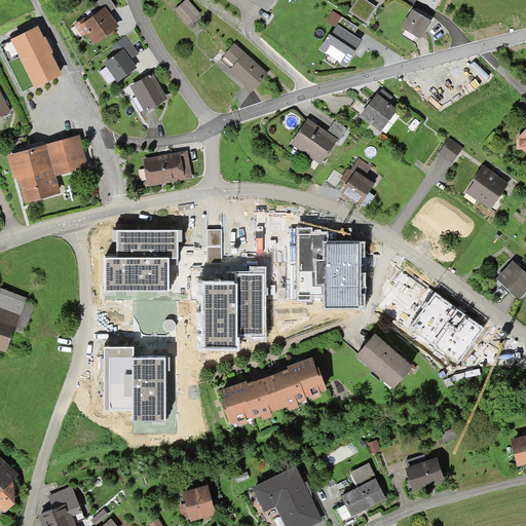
[(109,12),(116,7),(110,0),(101,0),(98,2),(104,9),(106,8),(109,12)]
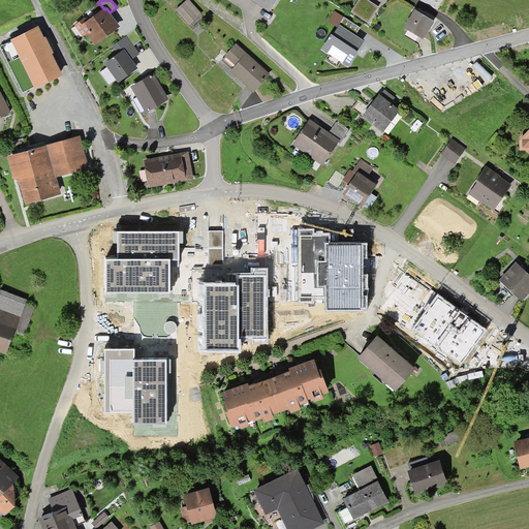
[(189,0),(187,0),(176,10),(189,26),(203,14),(189,0)]
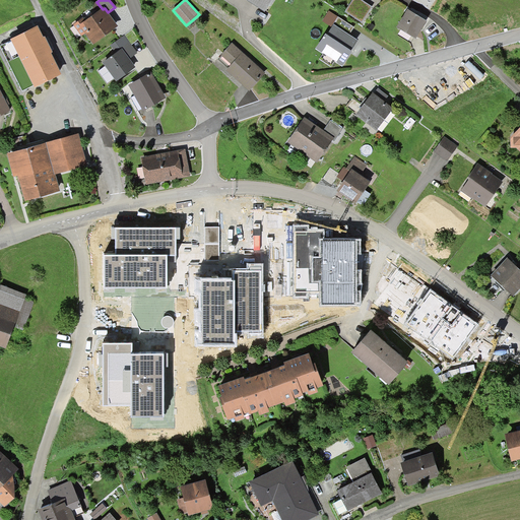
[(244,0),(252,4),(264,13),(272,0),(244,0)]
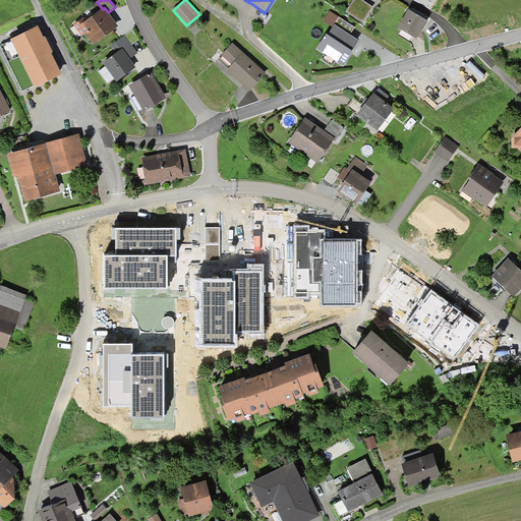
[(362,0),(354,0),(346,12),(363,22),(373,7),(362,0)]
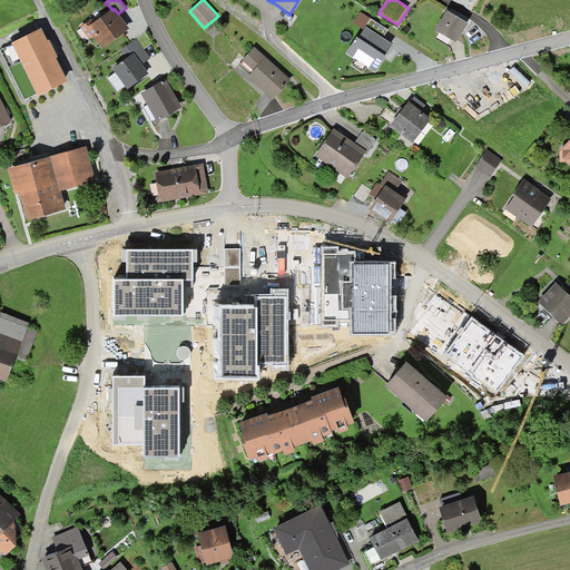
[(118,13),(115,9),(112,10),(97,22),(94,19),(81,28),(90,41),(94,38),(102,50),(130,30),(120,18),(118,13)]
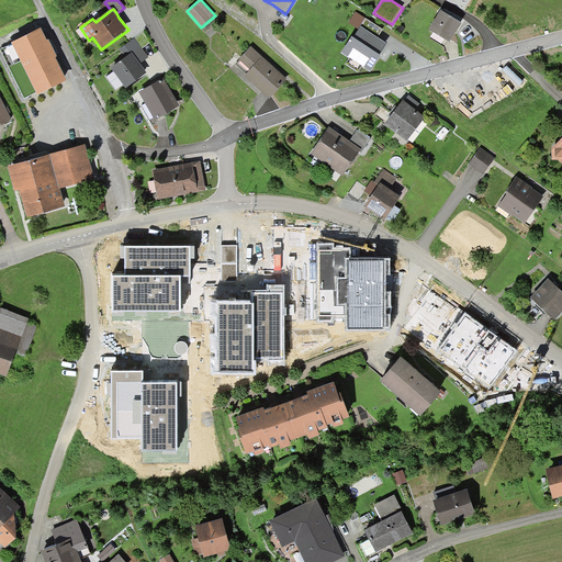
[(441,10),(429,30),(450,43),(458,31),(462,23),(441,10)]
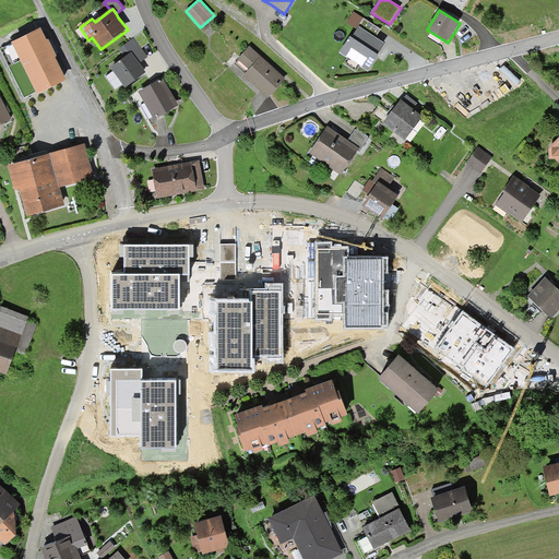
[(359,27),(365,19),(354,12),(346,23),(357,30),(359,27)]
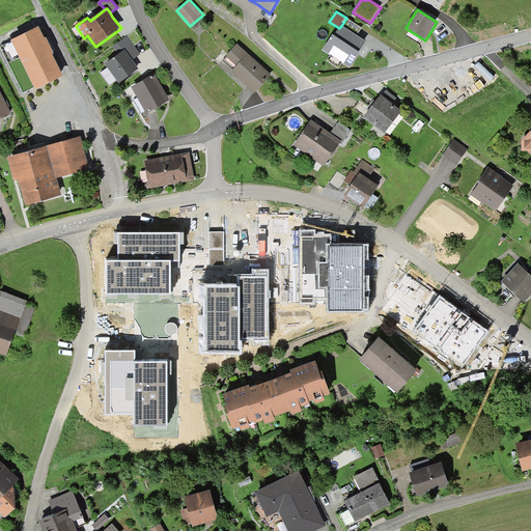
[(341,26),(357,36),(362,28),(346,18),(341,26)]
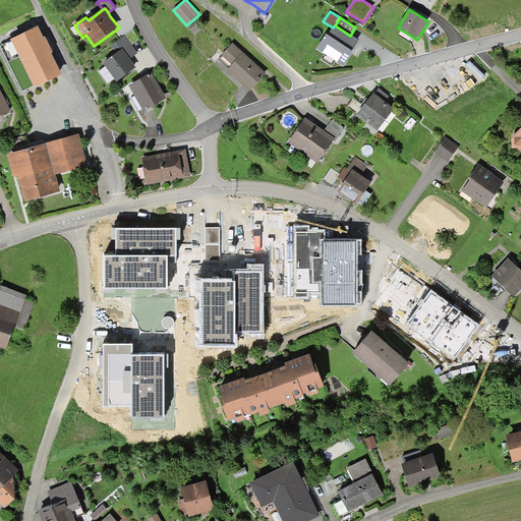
[(350,36),(335,25),(333,27),(328,36),(327,36),(316,50),(343,68),(353,53),(351,52),(358,42),(352,38),(350,36)]
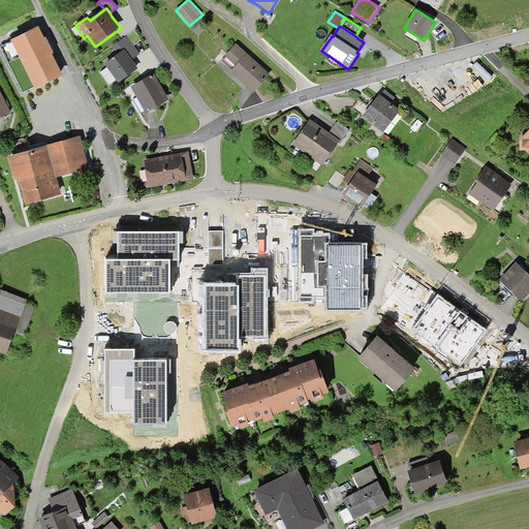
[(38,28),(10,41),(35,91),(63,78),(52,56),(54,55),(48,41),(45,38),(44,39),(38,28)]
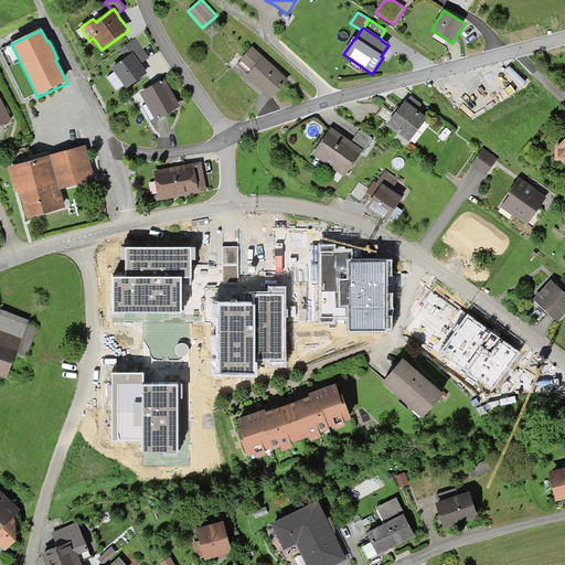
[(144,33),(136,39),(144,49),(151,43),(144,33)]
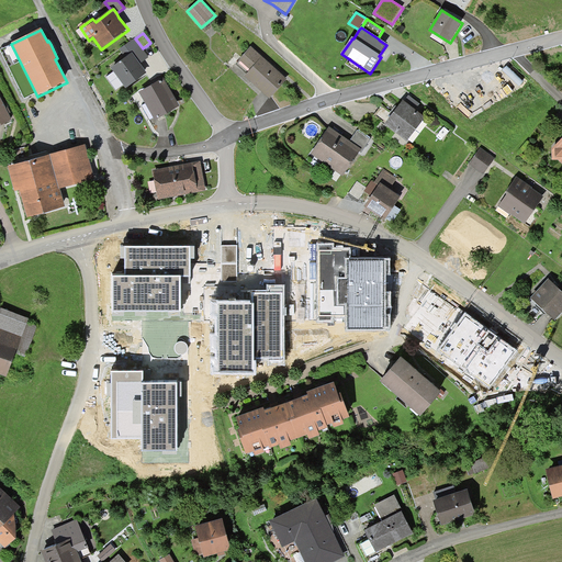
[(120,49),(125,58),(132,54),(136,59),(139,64),(149,57),(143,48),(135,38),(120,49)]
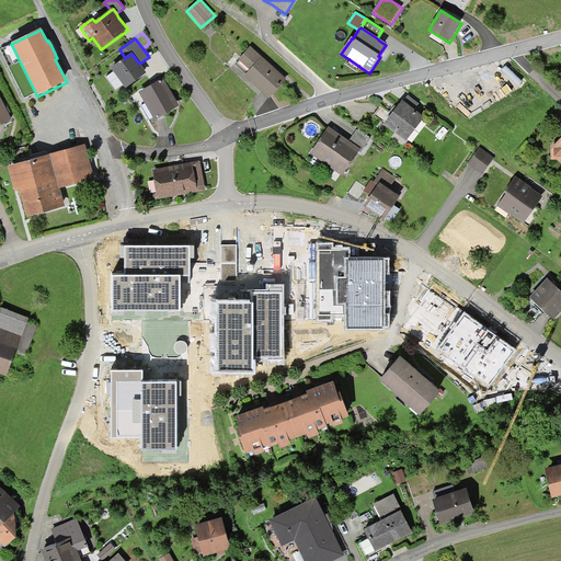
[(250,70),(262,57),(251,47),(239,60),(250,70)]
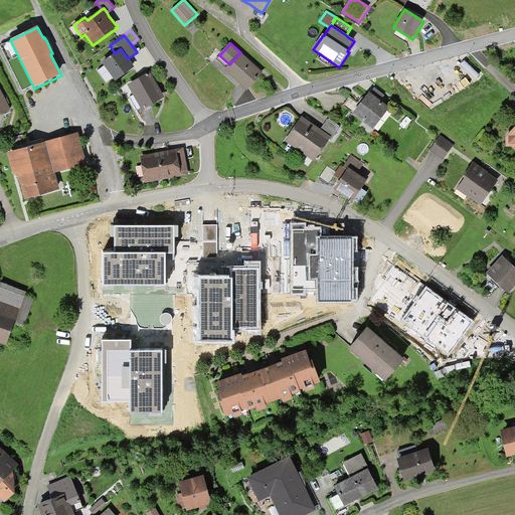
[(125,54),(121,49),(115,53),(103,63),(116,81),(135,67),(128,58),(125,54)]
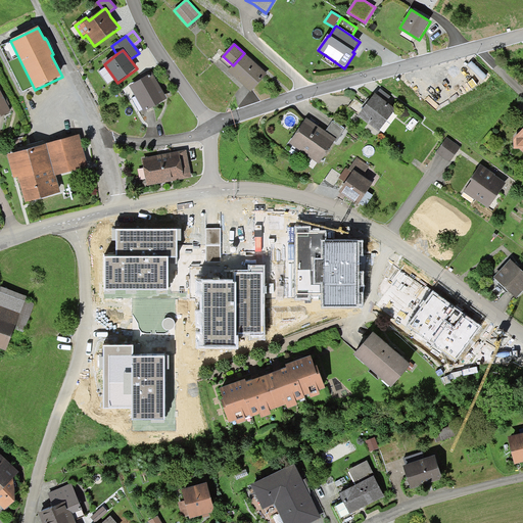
[(268,74),(244,53),(233,65),(228,72),(237,80),(251,92),(268,74)]
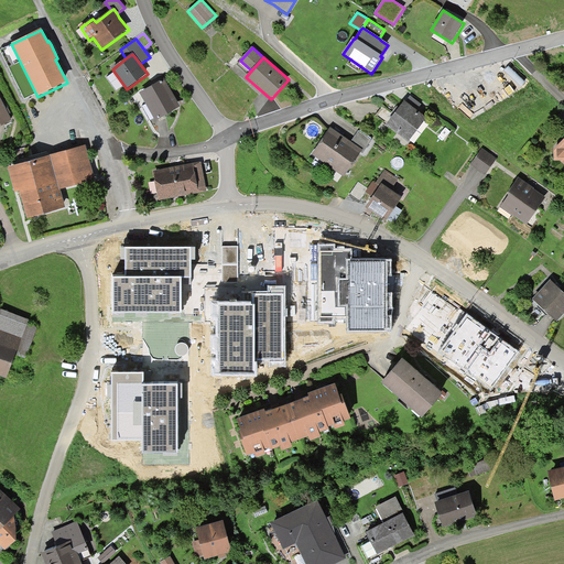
[(164,79),(139,94),(155,122),(181,108),(170,89),(164,79)]
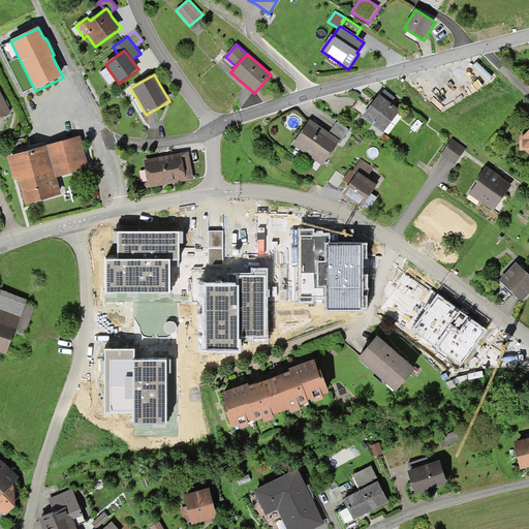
[(385,90),(380,96),(390,103),(395,98),(385,90)]
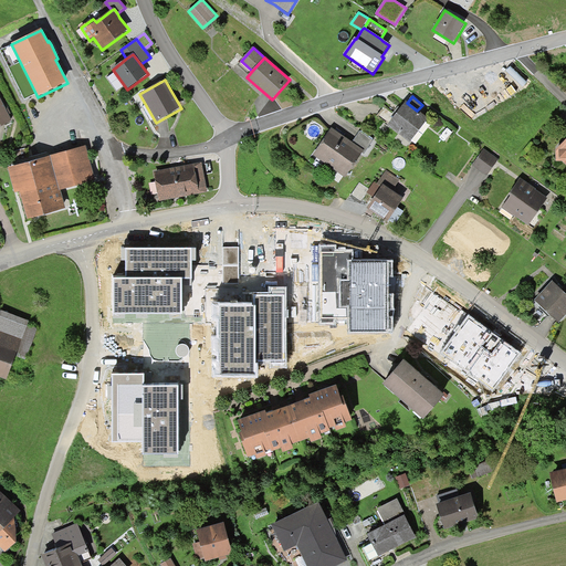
[(0,98),(0,127),(12,122),(3,106),(0,98)]
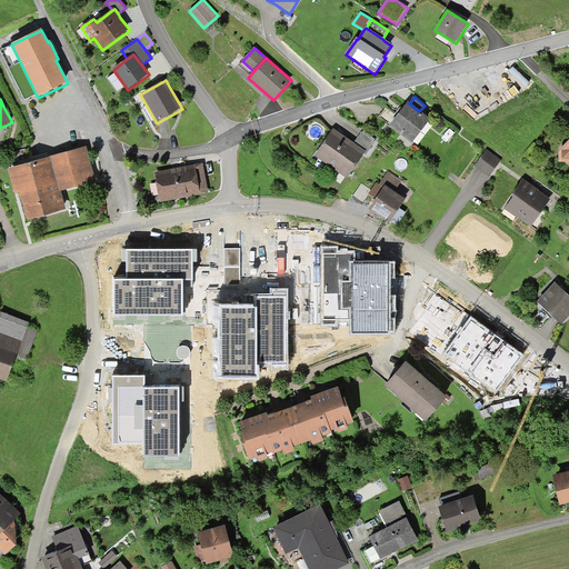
[(402,110),(389,127),(412,145),(431,120),(419,111),(409,103),(408,102),(402,110)]
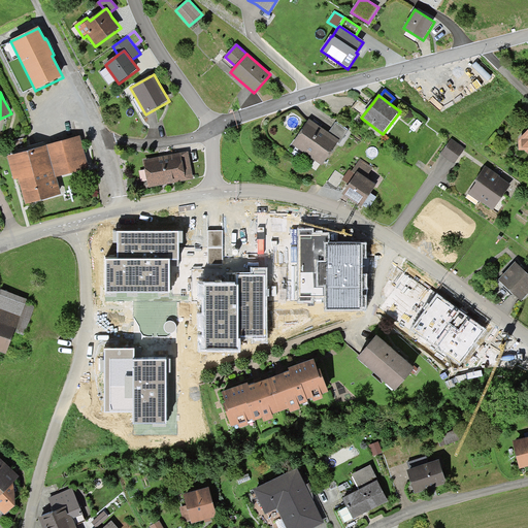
[(322,129),(309,120),(292,145),(322,166),(338,142),(339,140),(328,133),(322,129)]
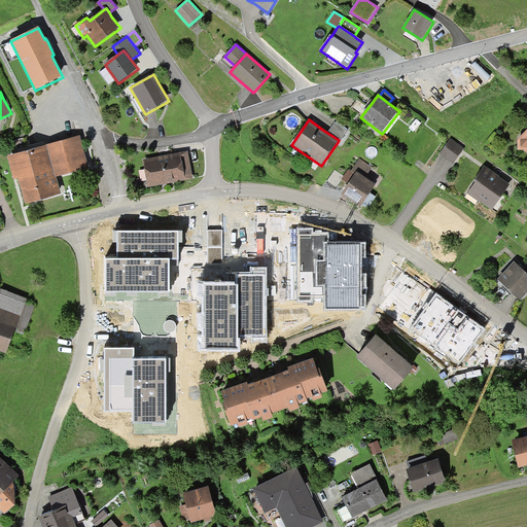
[(335,123),(327,133),(339,140),(338,142),(339,143),(347,131),(335,123)]
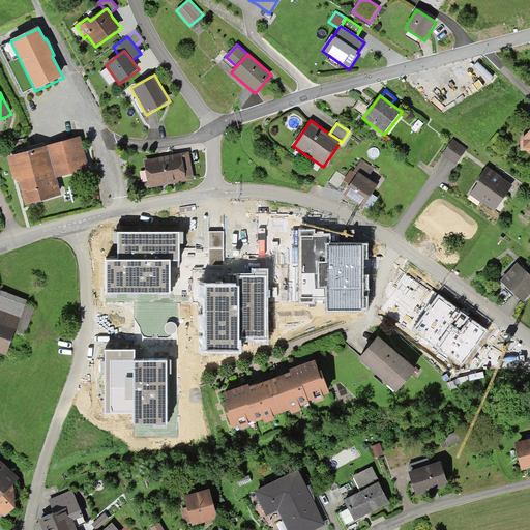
[(529,130),(521,142),(521,145),(521,151),(527,151),(529,153),(529,130)]
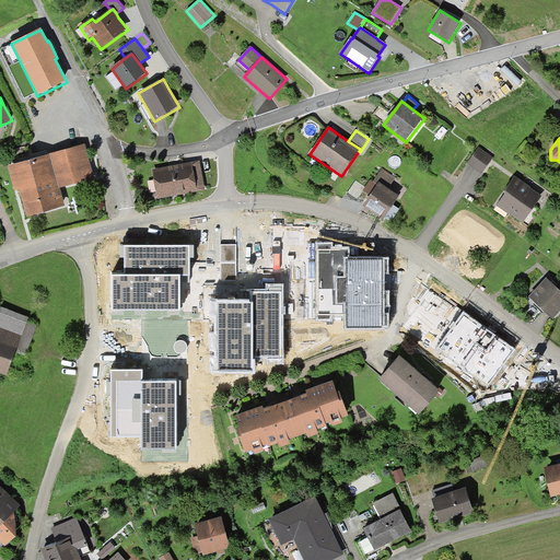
[(85,146),(49,155),(59,189),(60,189),(95,179),(85,146)]
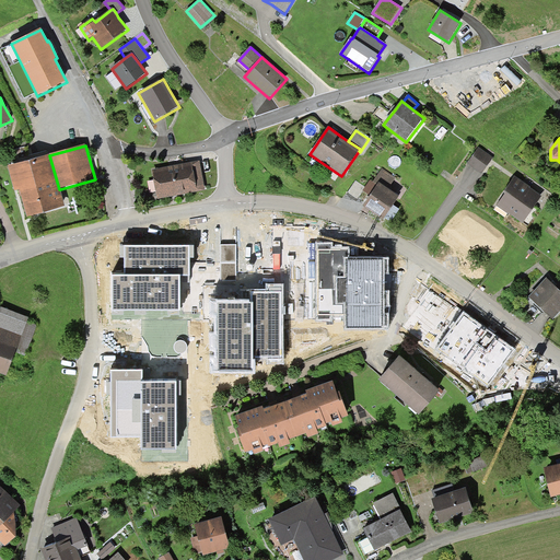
[(479,148),(467,164),(481,174),(493,158),(479,148)]
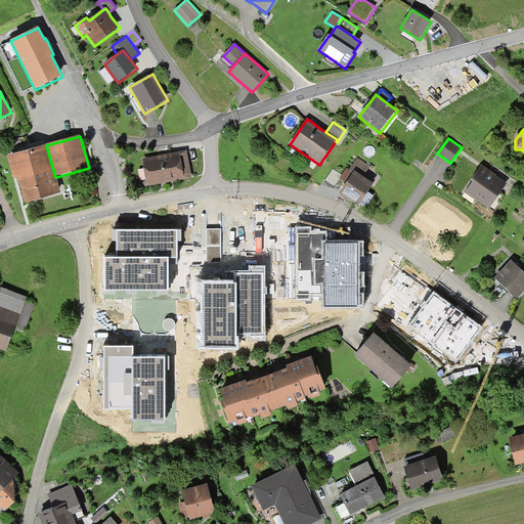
[(55,177),(46,145),(7,156),(13,180),(18,178),(18,181),(26,204),(61,193),(56,177),(55,177)]
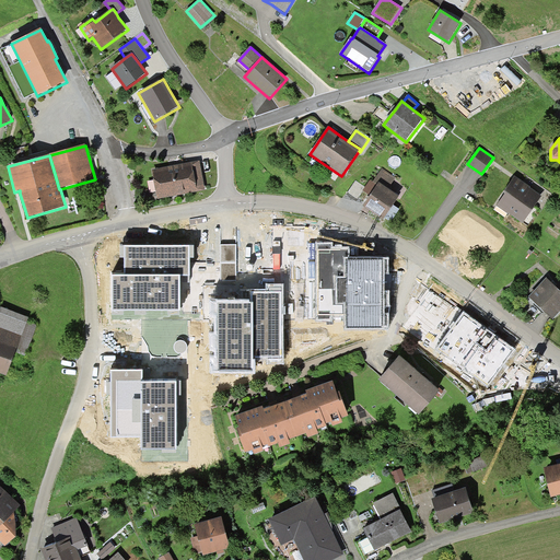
[(187,163),(152,171),(158,200),(206,190),(199,161),(187,163)]
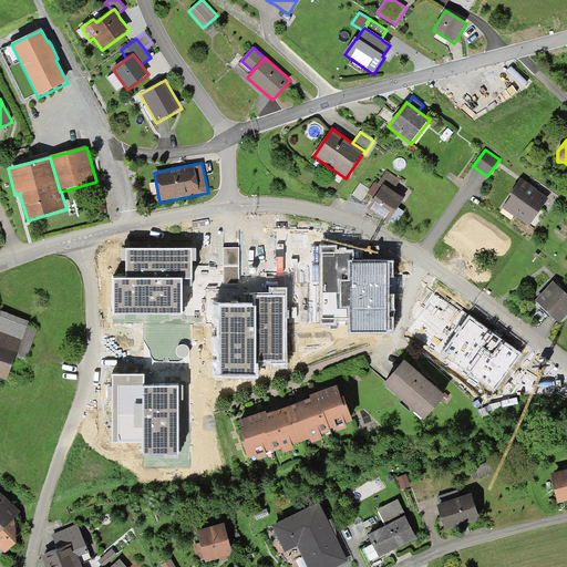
[(401,181),(387,171),(378,184),(374,182),(367,193),(374,198),(367,208),(370,210),(389,223),(404,199),(392,192),(401,181)]
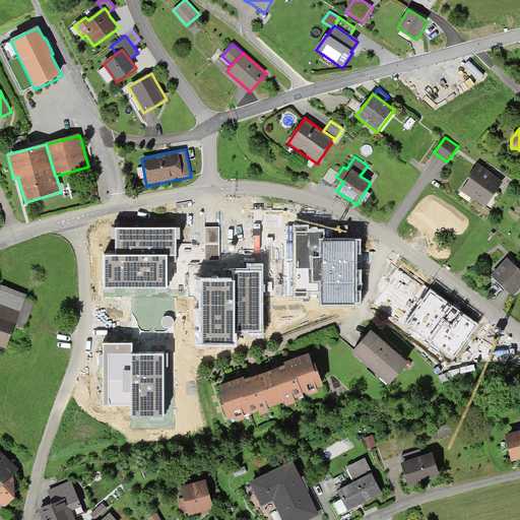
[(488,170),(478,164),(467,180),(469,181),(461,192),(485,208),(504,182),(493,174),(488,170)]
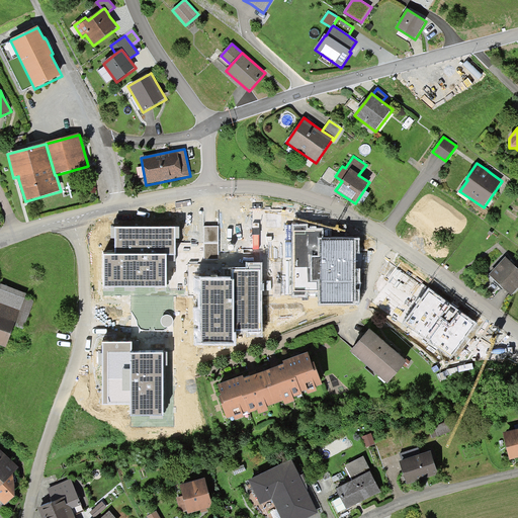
[(66,196),(80,194),(78,180),(64,182),(66,196)]
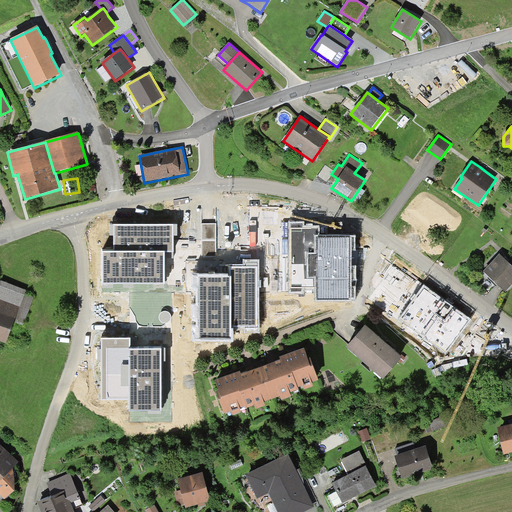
[(215,223),(202,223),(202,255),(215,255),(215,223)]
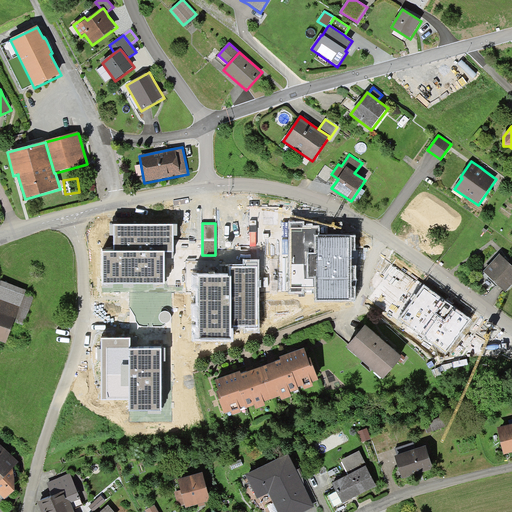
[(302,223),(290,224),(291,291),(300,290),(300,286),(317,286),(317,299),(351,298),(349,237),(323,237),(317,237),(317,228),(302,228),(302,223)]
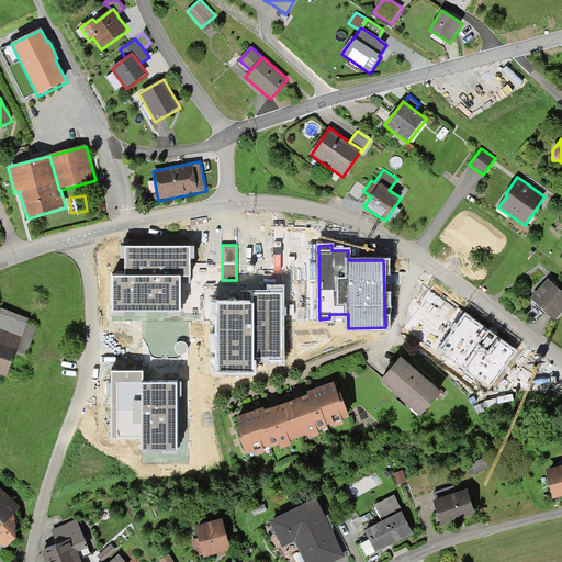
[(126,277),(113,277),(113,310),(180,310),(180,276),(190,276),(190,247),(158,248),(126,248),(126,277)]
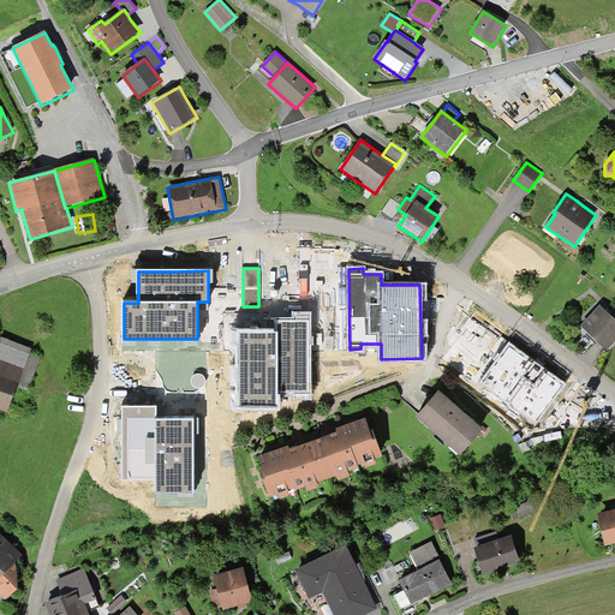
[(601,306),(580,327),(607,352),(614,342),(614,320),(608,312),(601,306)]
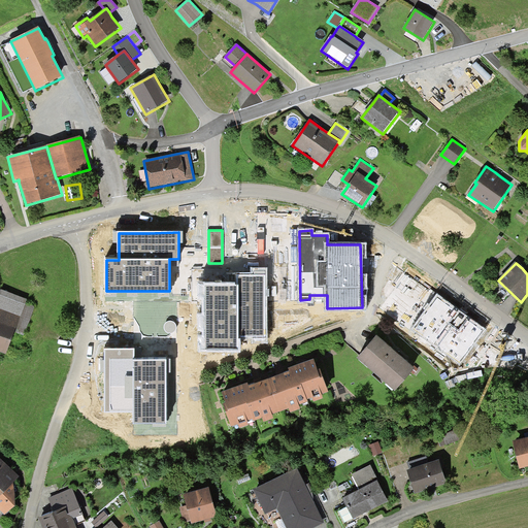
[(223,284),(205,284),(206,351),(239,350),(239,337),(266,337),(265,275),(237,275),(237,284),(223,284)]
